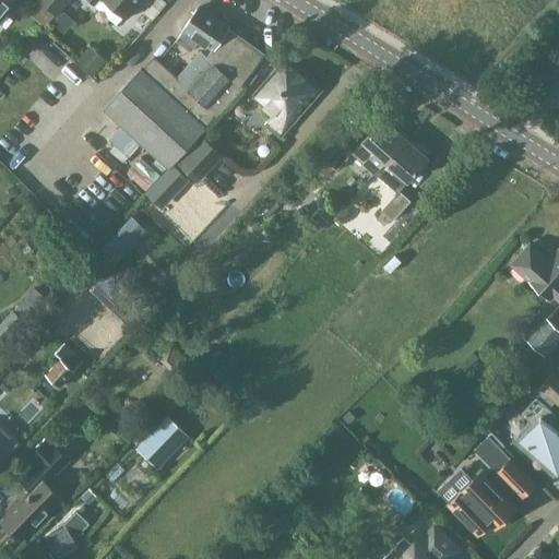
[(38,0),(39,0),(55,13),(67,0),(38,0)]
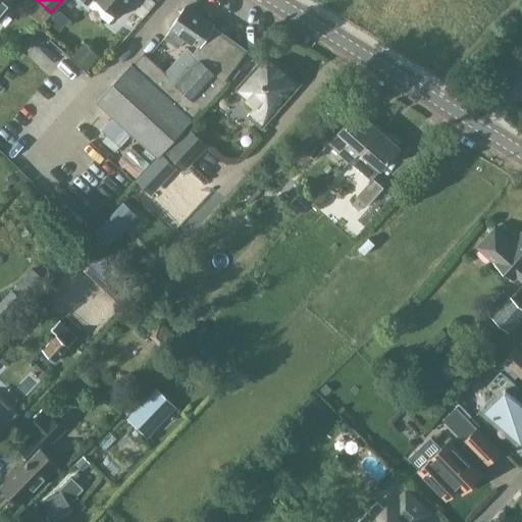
[(92,0),(97,0),(117,17),(133,0),(82,0),(88,5),(92,0)]
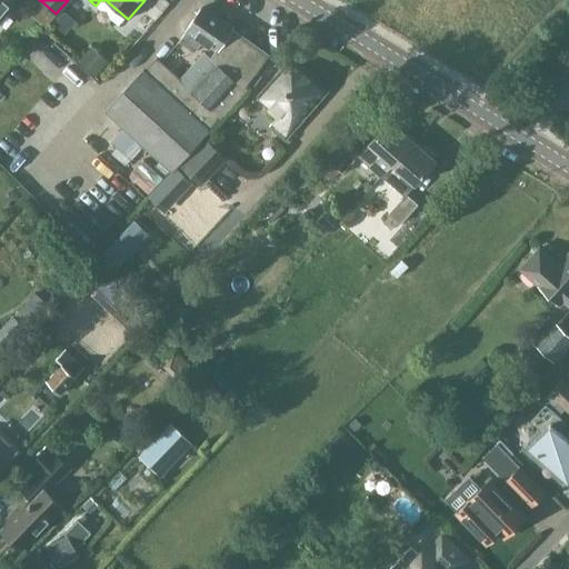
[(162,0),(158,0),(157,2),(165,10),(169,6),(162,0)]
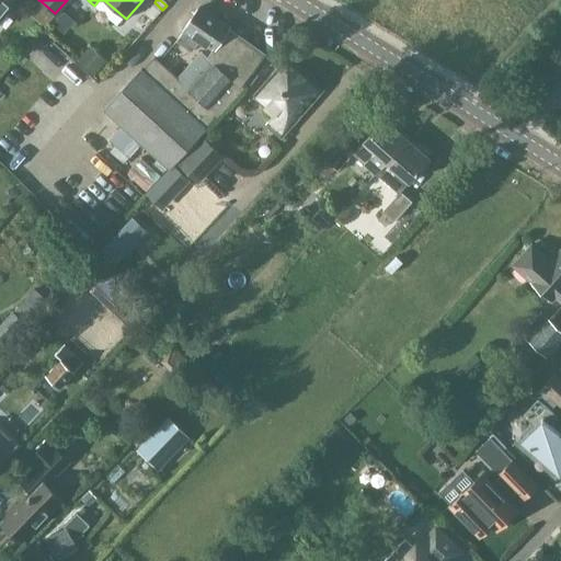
[(141,70),(103,111),(110,116),(121,127),(109,140),(127,158),(139,145),(169,171),(206,129),(224,110),(243,89),(245,87),(251,90),(259,79),(260,77),(252,71),(263,56),(228,31),(227,30),(228,30),(199,9),(183,31),(184,31),(184,32),(176,42),(192,53),(198,43),(212,52),(207,57),(202,52),(176,79),(155,58),(142,71),(141,70)]
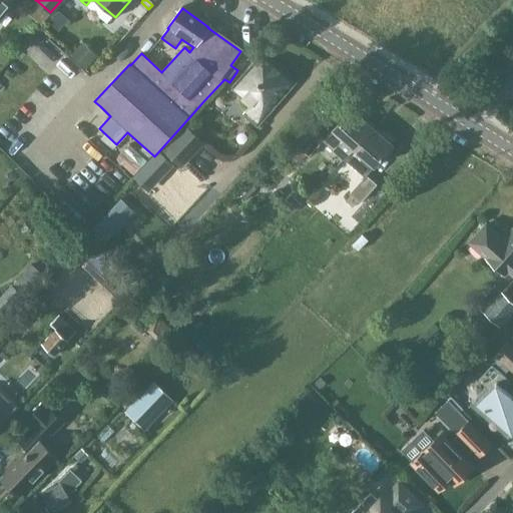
[(135,8),(132,12),(139,19),(143,15),(135,8)]
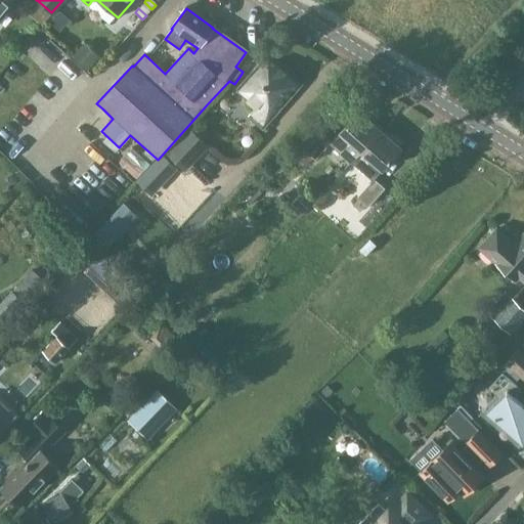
[(82,45),(71,58),(86,72),(97,58),(82,45)]
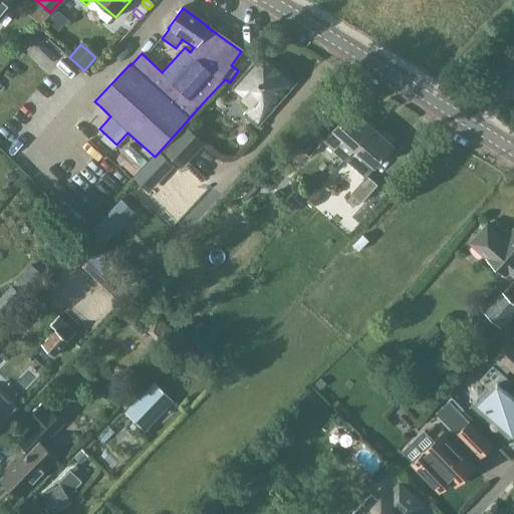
[(243,114),(256,126),(294,83),(262,55),(232,89),(243,99),(242,99),(250,106),(243,114)]
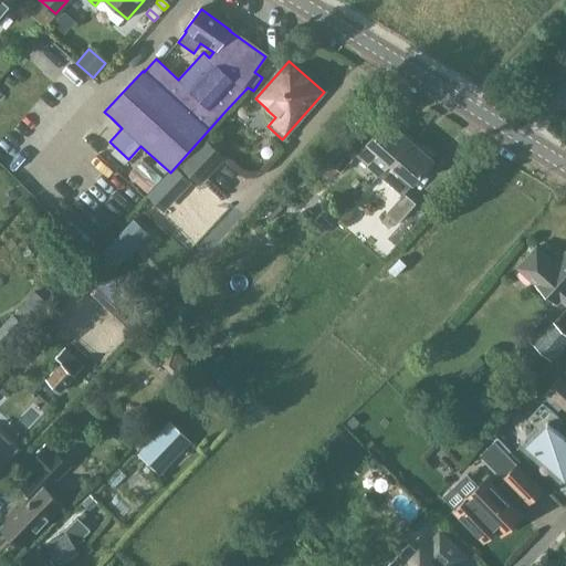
[(346,143),(328,164),(337,171),(339,174),(353,158),(376,178),(378,176),(409,140),(387,121),(358,153),(346,143)]
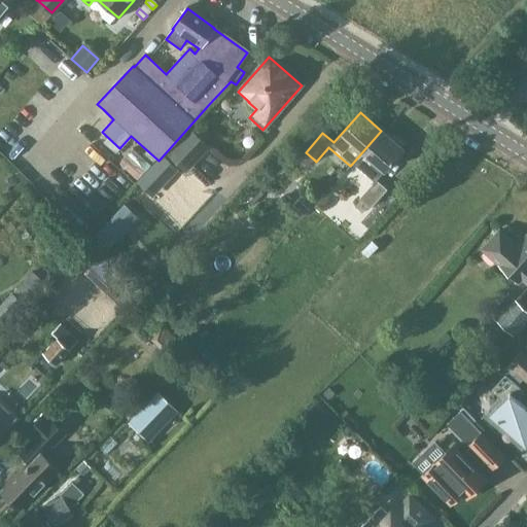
[(209,147),(191,131),(189,130),(167,153),(186,171),(209,147)]
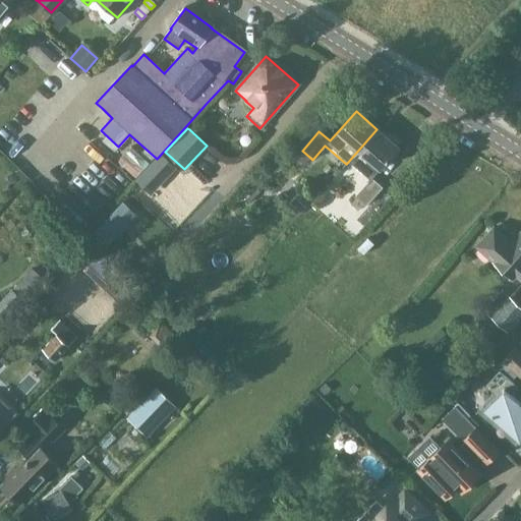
[(377,129),(348,162),(358,171),(367,161),(379,171),(398,149),(377,129)]
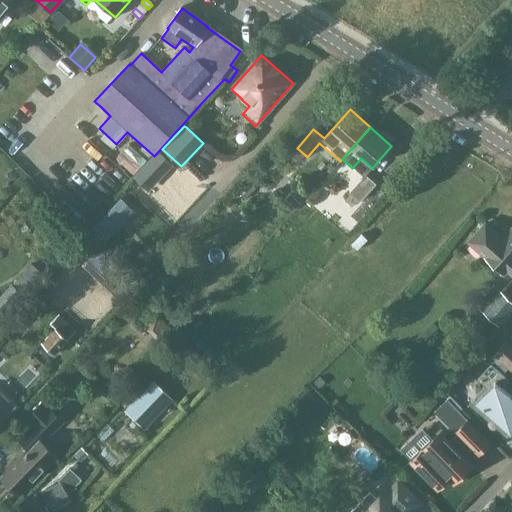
[(297,148),(290,156),(298,163),(305,155),(297,148)]
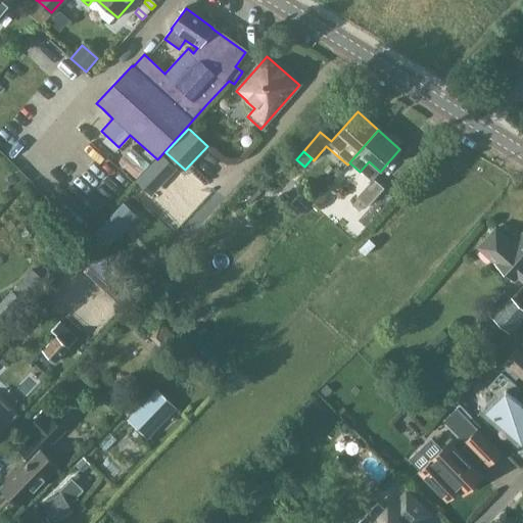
[(162,154),(136,182),(148,193),(174,165),(162,154)]
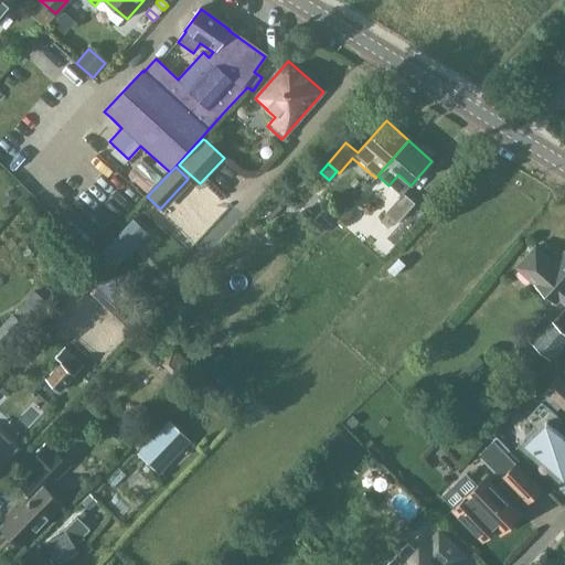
[(386,215),(373,231),(370,233),(379,241),(395,223),(414,203),(403,194),(384,214),(386,215)]
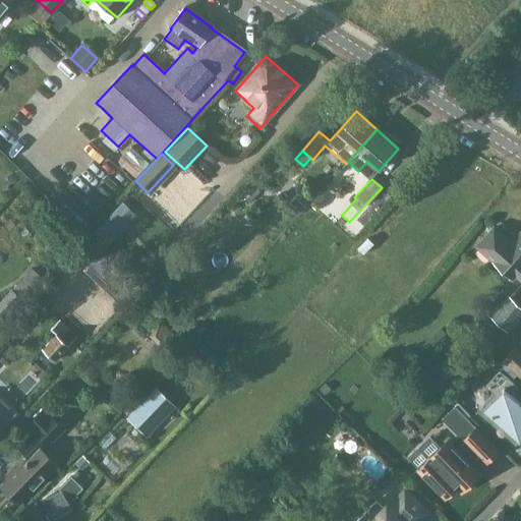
[(317,197),(310,206),(317,212),(325,204),(317,197)]
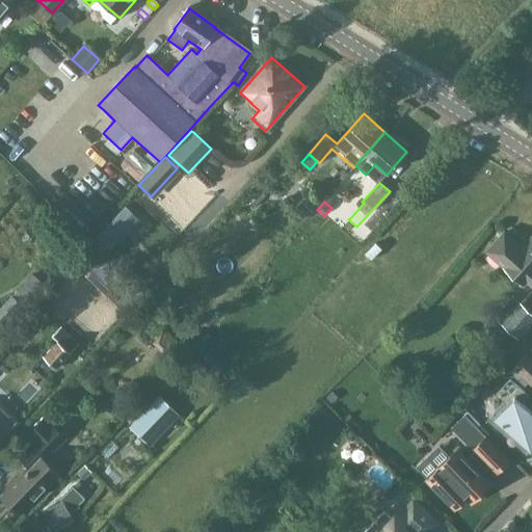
[(299,203),(295,208),(307,218),(311,214),(299,203)]
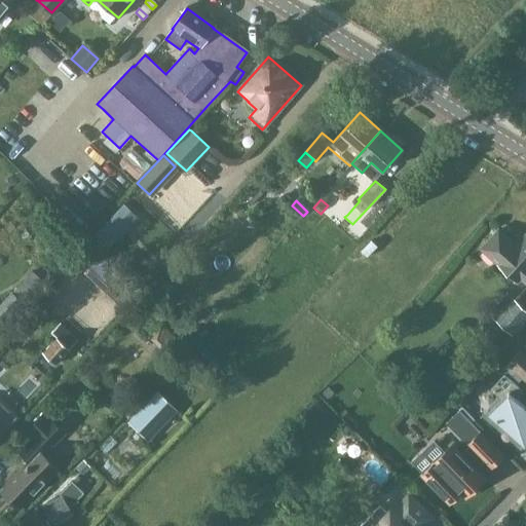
[(122,204),(91,237),(106,251),(137,218),(122,204)]
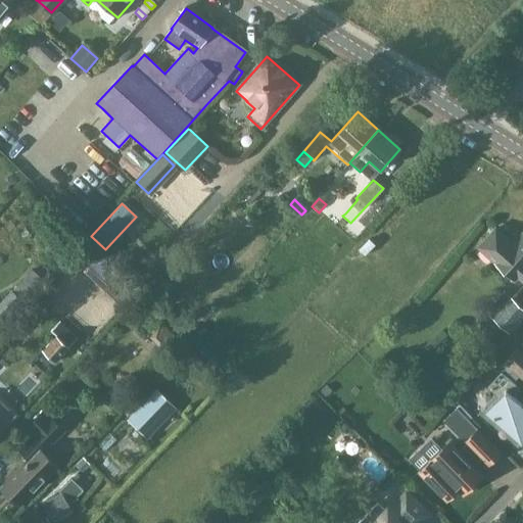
[(517,279),(522,283),(522,232),(513,244),(495,229),(477,248),(514,282),(517,279)]
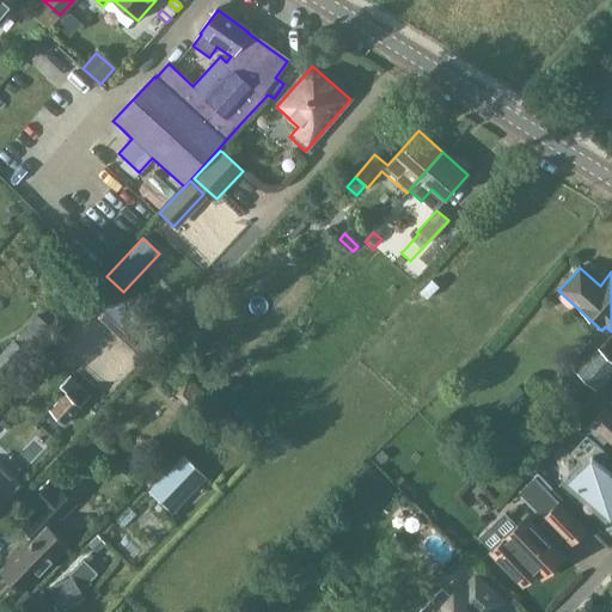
[(116,299),(97,317),(114,334),(139,357),(154,341),(157,338),(116,299)]
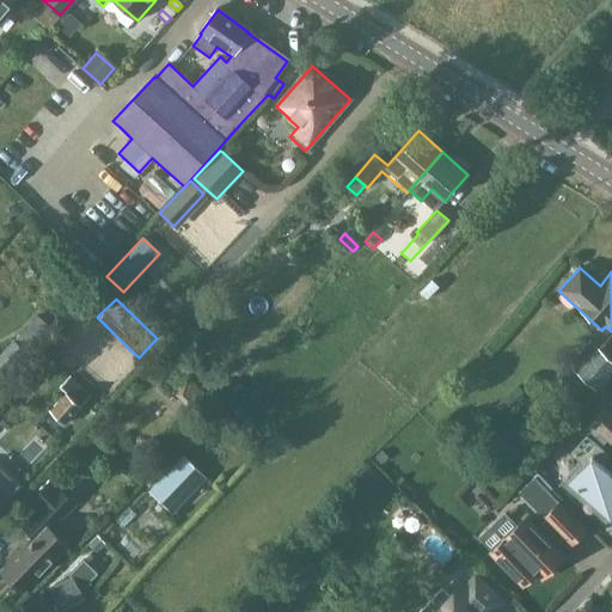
[(0,354),(0,374),(24,349),(26,352),(50,328),(38,316),(14,341),(13,341),(0,354)]
